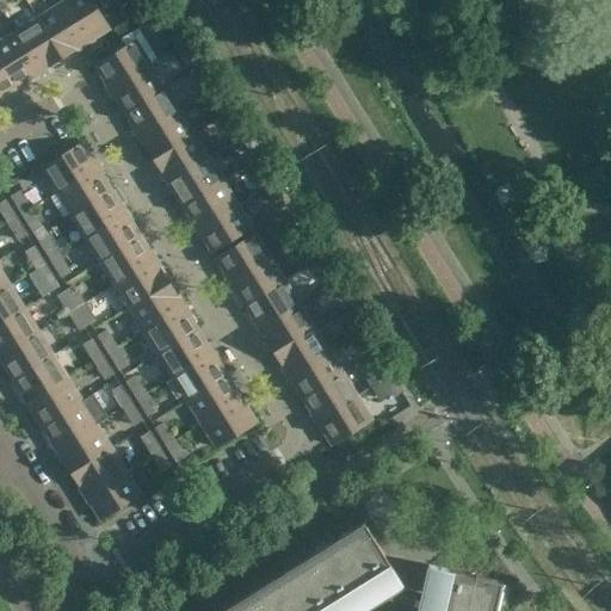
[(91,0),(66,0),(61,4),(85,44),(109,29),(91,0)]
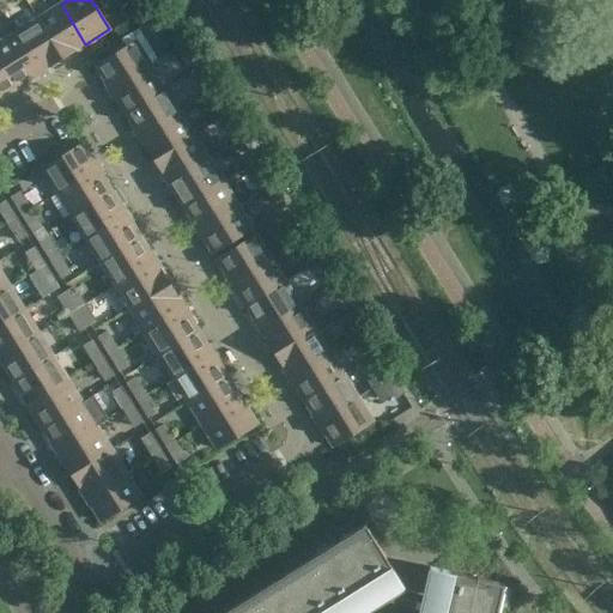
[(62,59),(85,44),(61,4),(37,18),(62,59)]
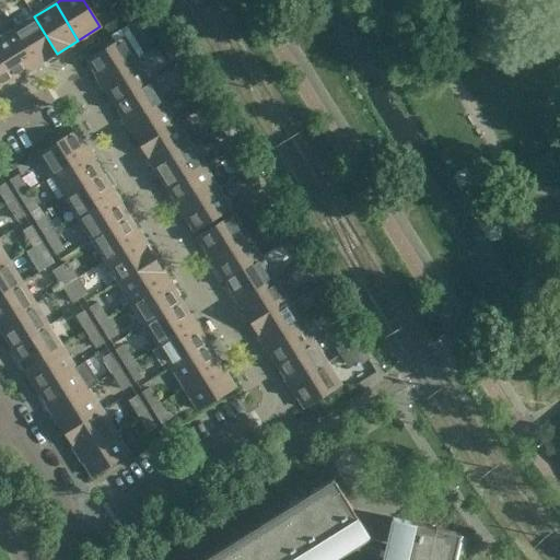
[(35,67),(57,54),(34,16),(13,30),(35,67)]
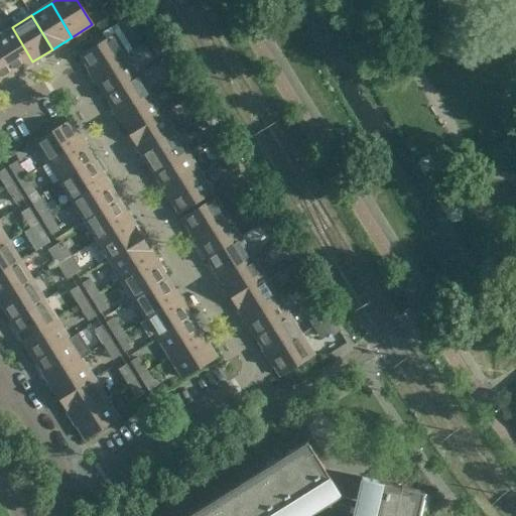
[(140,26),(149,40),(156,36),(147,22),(140,26)]
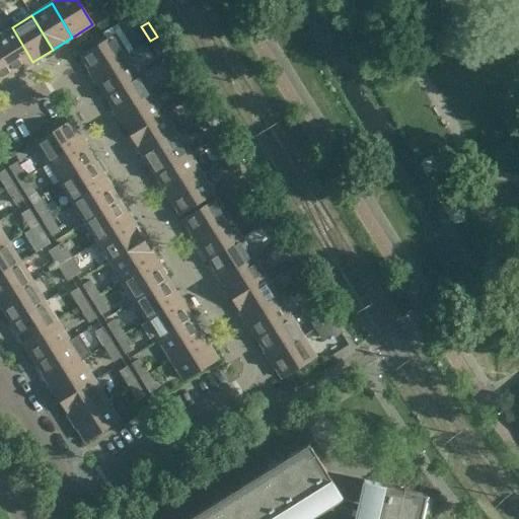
[(0,52),(13,74),(32,62),(12,27),(0,34),(0,52)]
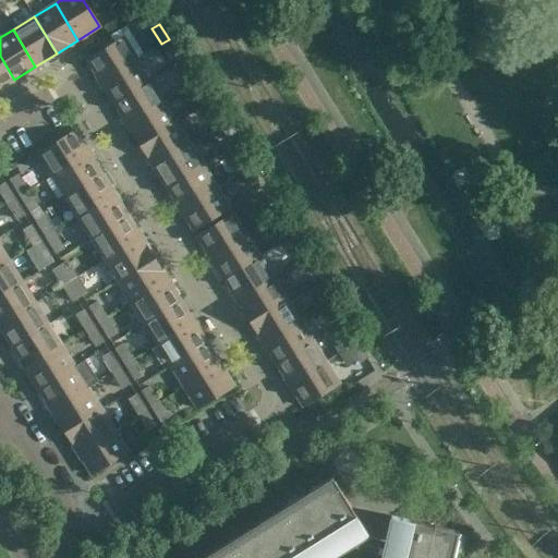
[(87,60),(100,82),(137,60),(123,37),(87,60)]
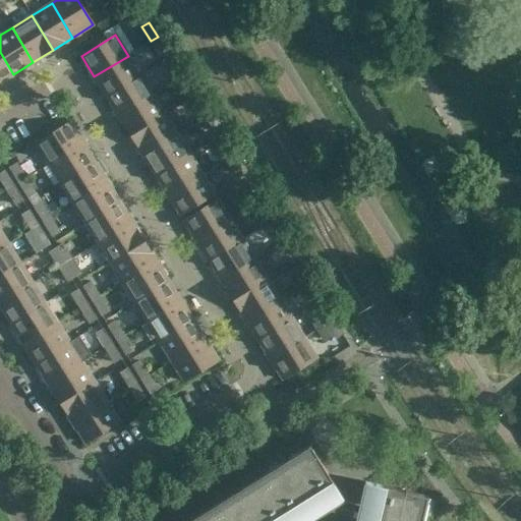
[(167,51),(158,37),(151,41),(160,56),(167,51)]
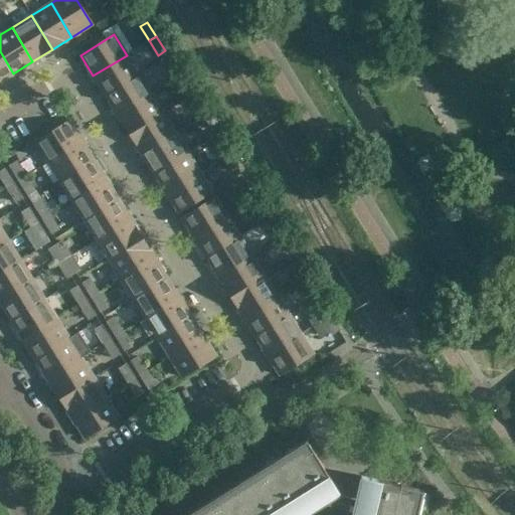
[(0,80),(13,73),(0,51),(0,80)]
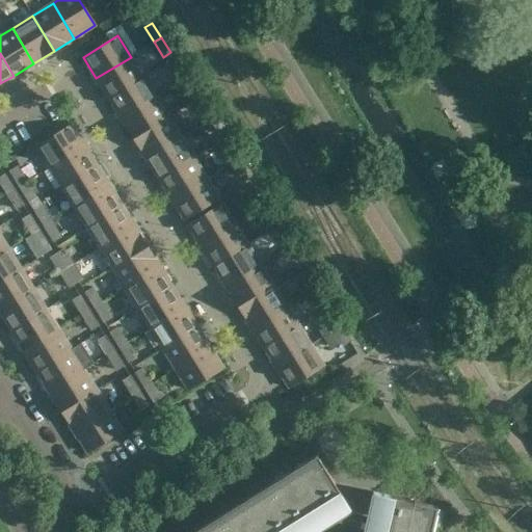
[(109,99),(143,77),(131,57),(96,78),(109,99)]
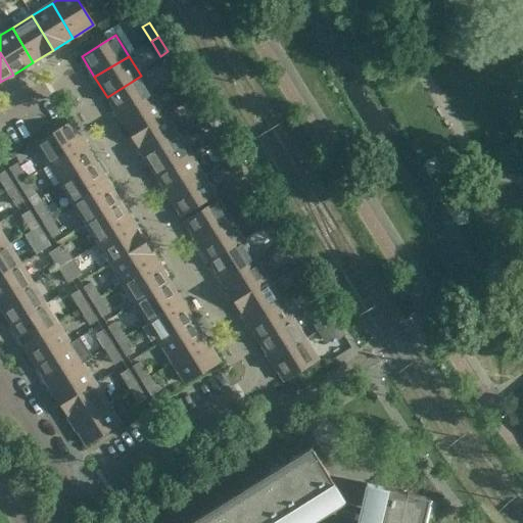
[(167,66),(176,81),(183,77),(174,62),(167,66)]
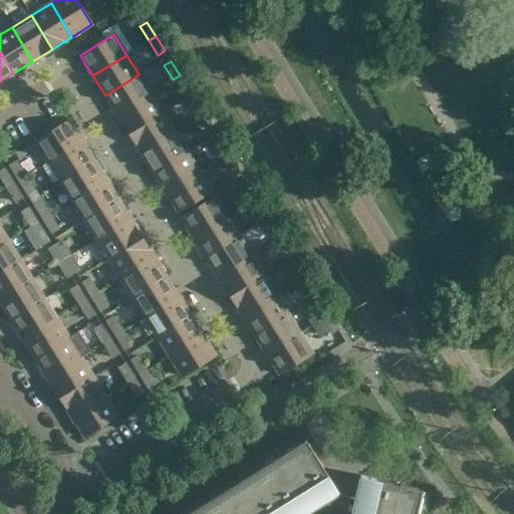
[(117,114),(151,93),(139,74),(105,95),(117,114)]
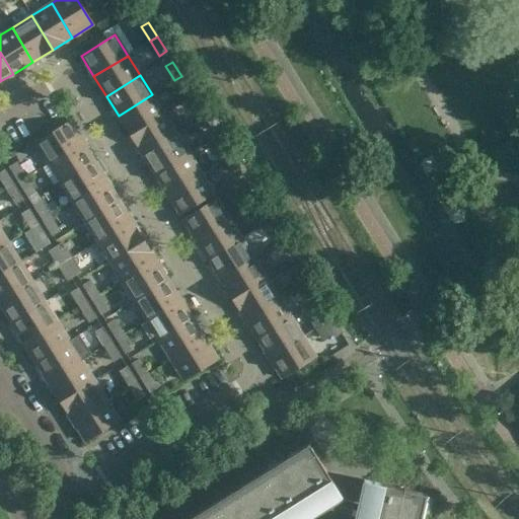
[(191,90),(181,76),(174,80),(183,94),(191,90)]
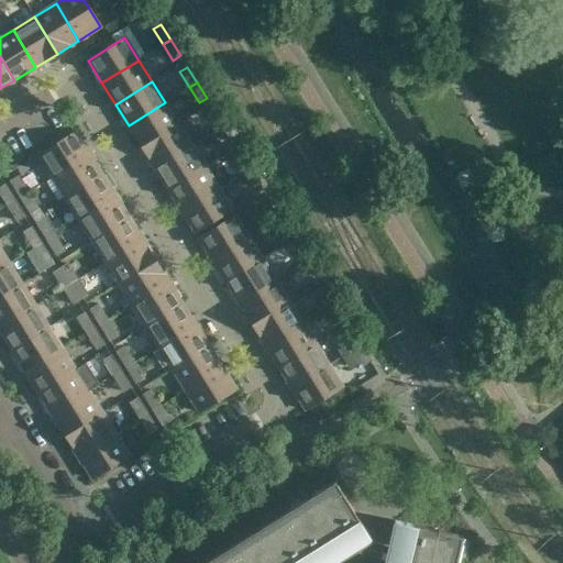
[(142,146),(178,124),(165,102),(129,125),(142,146)]
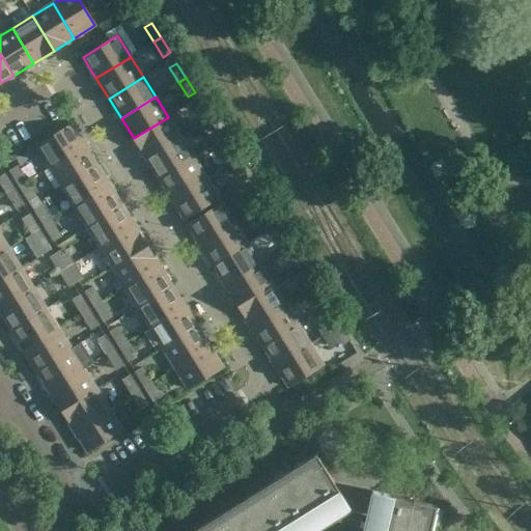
[(199,104),(210,119),(216,115),(206,100),(199,104)]
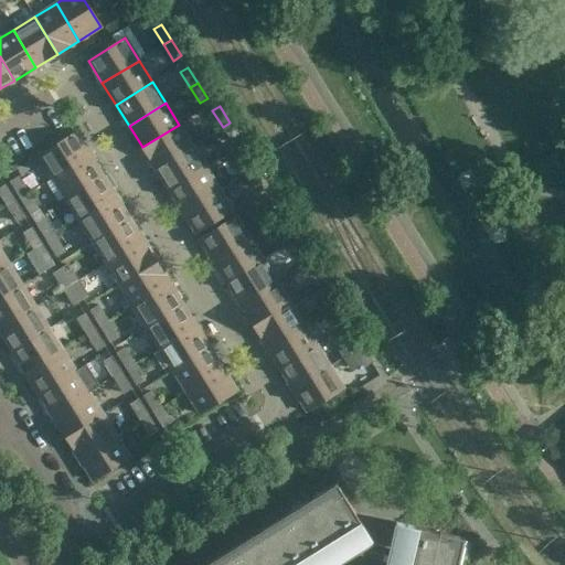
[(240,138),(230,123),(223,127),(232,142),(240,138)]
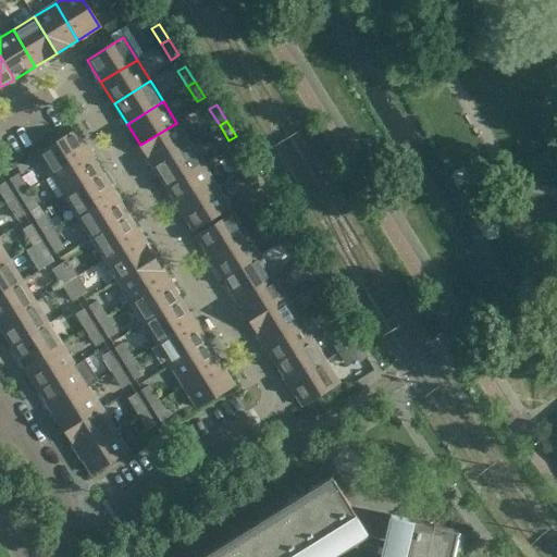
[(153,166),(189,144),(176,123),(140,145),(153,166)]
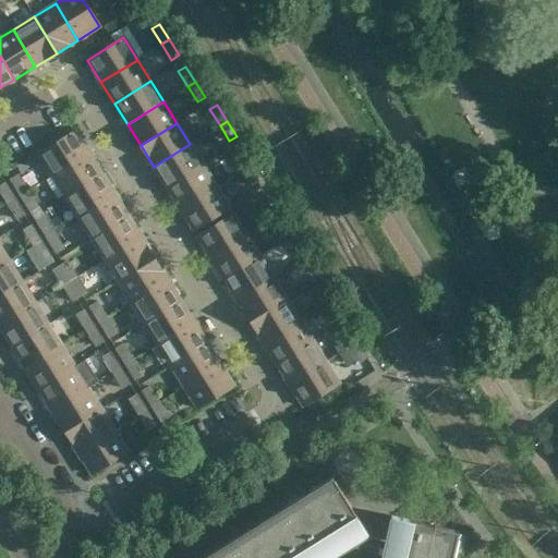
[(38,154),(52,174),(88,153),(74,131),(38,154)]
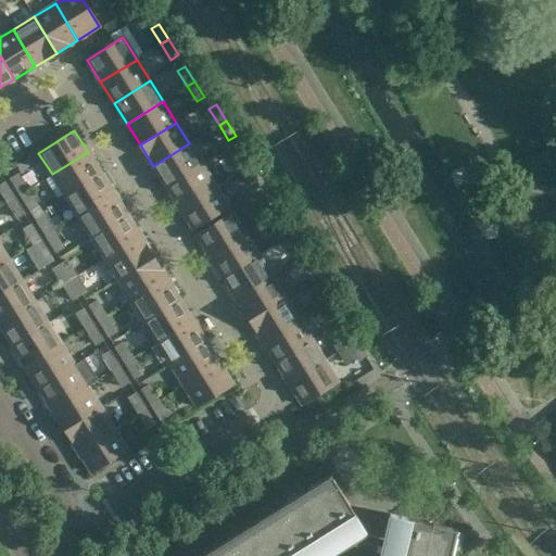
[(166,187),(202,164),(189,143),(153,166),(166,187)]
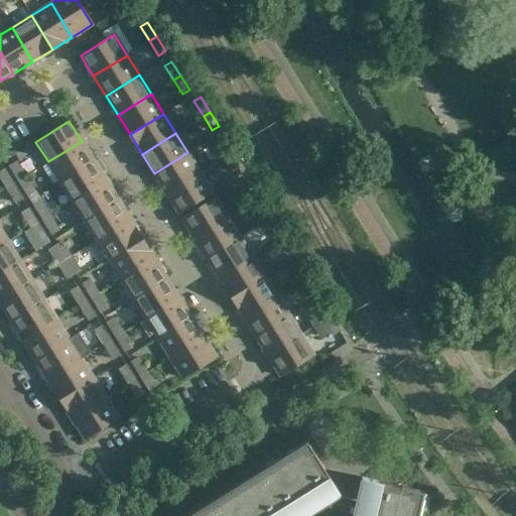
[(214,143),(222,157),(229,153),(220,139),(214,143)]
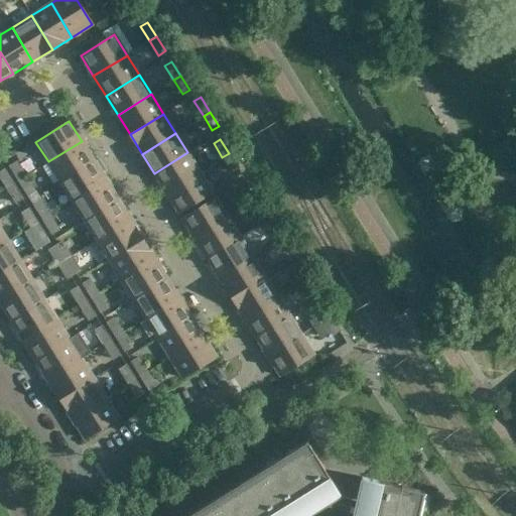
[(94,160),(82,141),(48,161),(60,181),(94,160)]
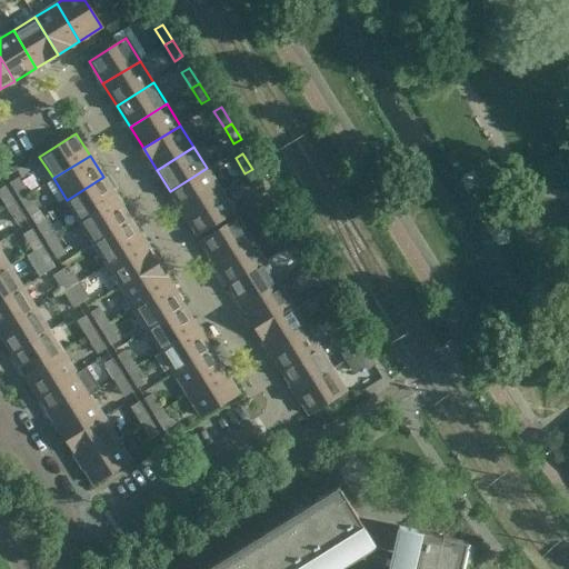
[(183,212),(220,190),(207,168),(170,191),(183,212)]
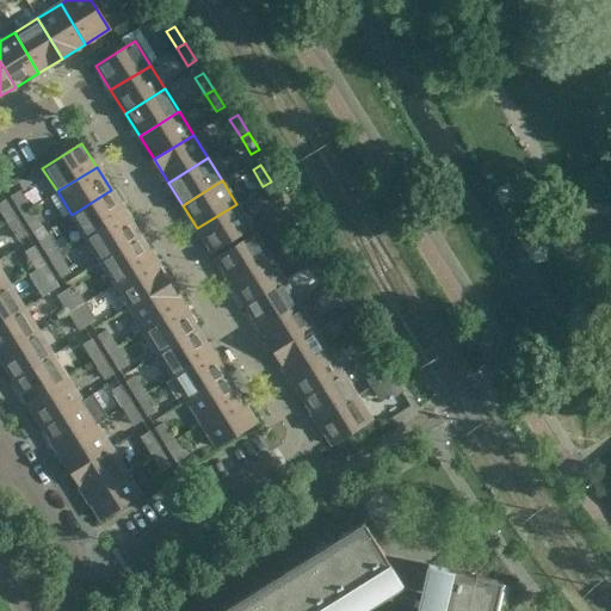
[(282,198),(271,181),(263,186),(273,204),(282,198)]
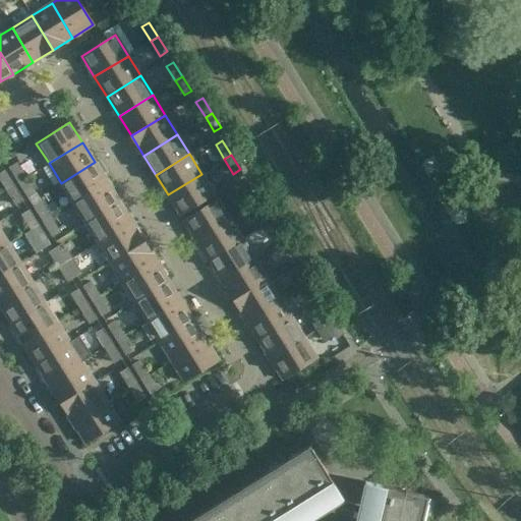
[(107,182),(95,162),(61,183),(73,203),(107,182)]
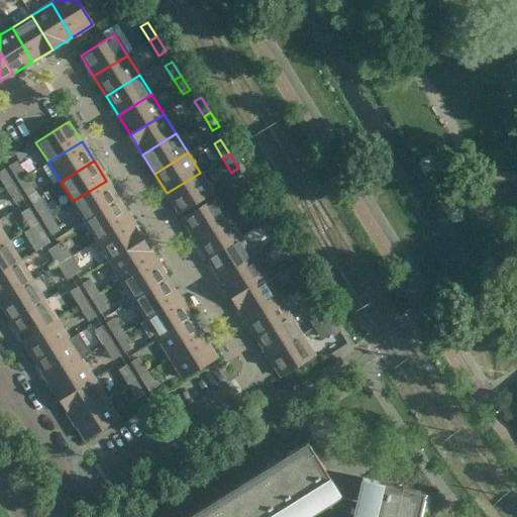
[(10,167),(18,181),(25,176),(16,163),(10,167)]
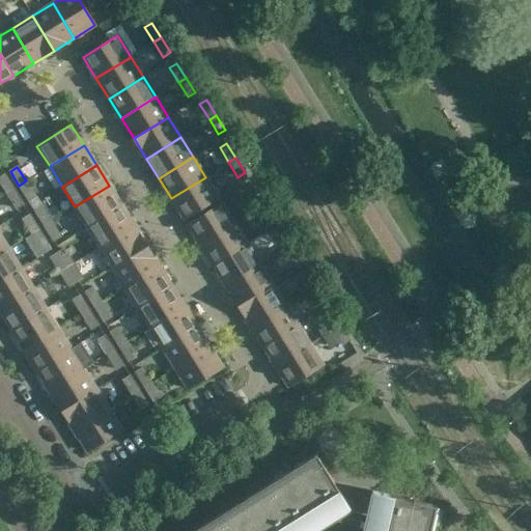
[(4,174),(0,176),(0,183),(6,193),(14,189),(4,174)]
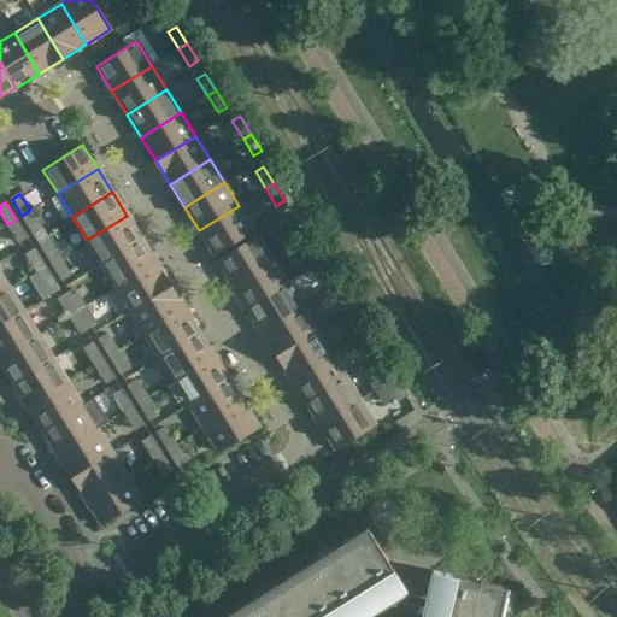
[(253,230),(239,206),(199,230),(213,254),(253,230)]
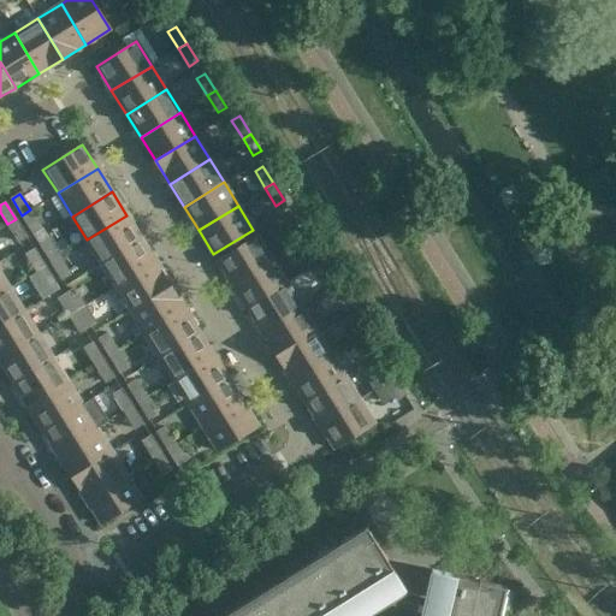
[(41,227),(30,209),(22,215),(33,232),(41,227)]
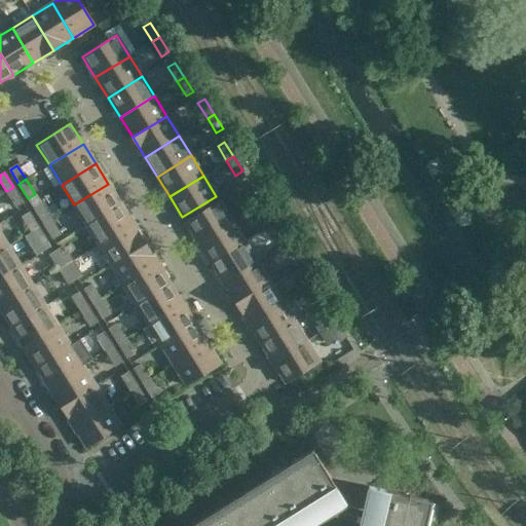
[(120,202),(108,184),(74,204),(85,224),(120,202)]
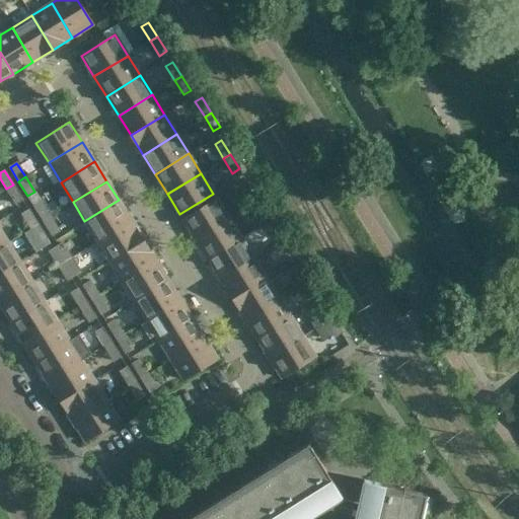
[(22,199),(13,184),(6,189),(15,204),(22,199)]
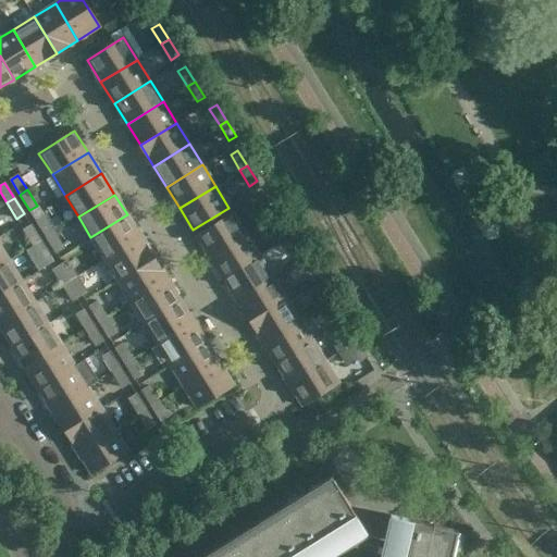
[(279,214),(269,199),(261,203),(271,220),(279,214)]
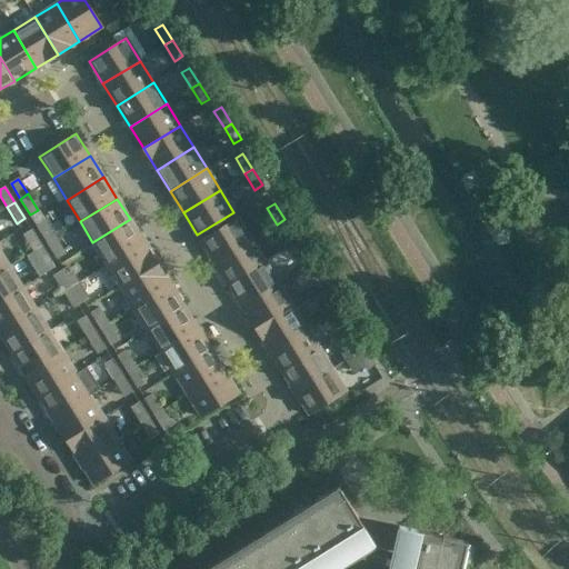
[(215,263),(251,240),(238,218),(200,240),(215,263)]
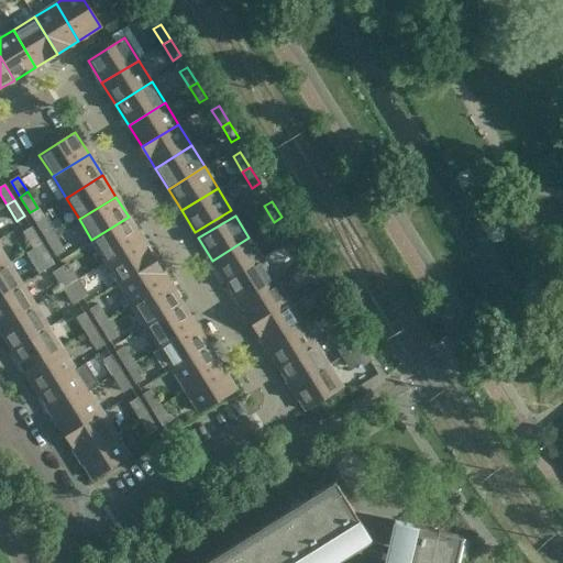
[(142,240),(129,217),(91,240),(106,262),(142,240)]
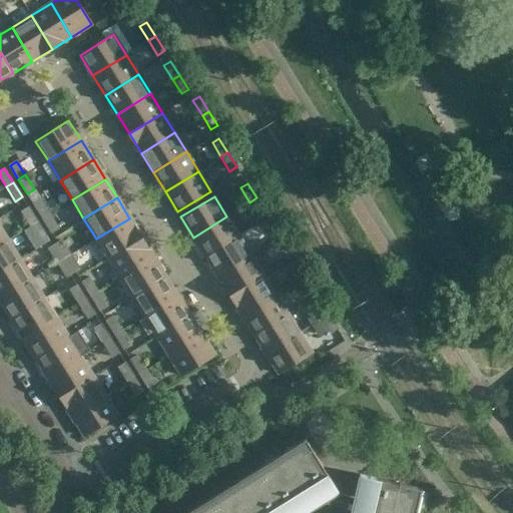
[(265,212),(257,197),(249,202),(259,216),(265,212)]
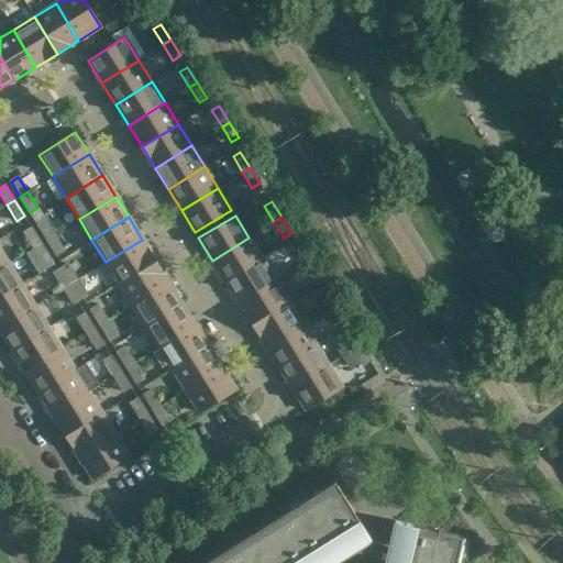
[(37,224),(46,240),(54,234),(44,219),(37,224)]
